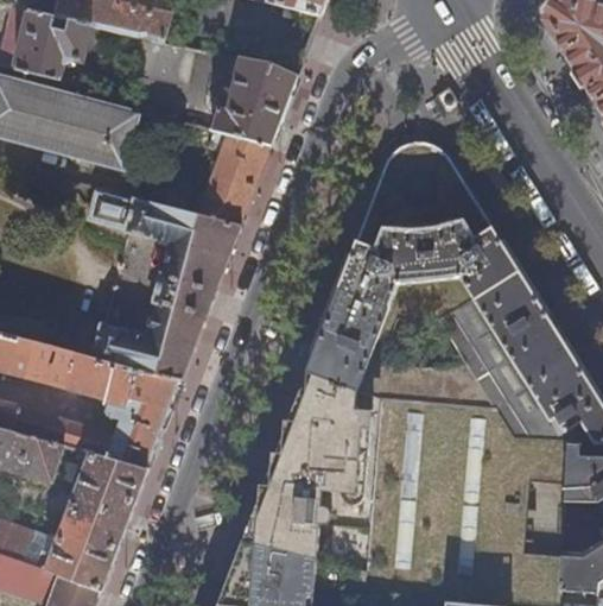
[(0,165),(95,187),(196,213),(240,225),(268,141),(297,76),(319,12),(323,0),(0,0),(0,165)]
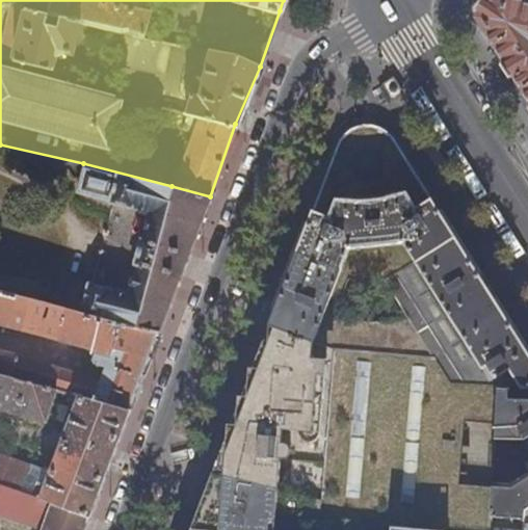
[(527,2),(516,0),(484,0),(473,16),(527,102),(527,2)]
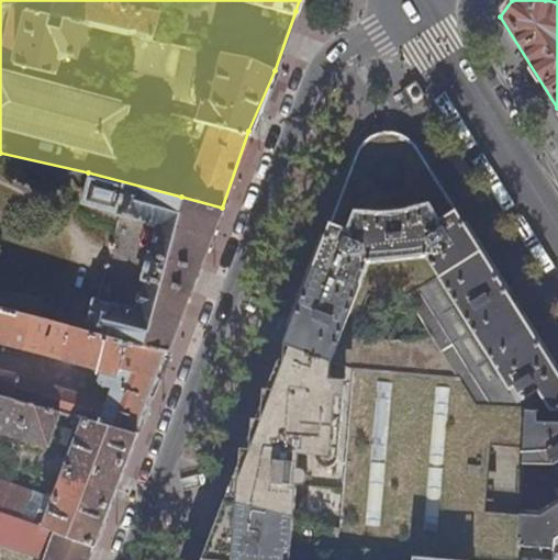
[(376,132),(371,134),(365,137),(360,142),(357,148),(283,342),(327,360),(347,366),(349,364),(380,372),(477,406),(523,409),(534,410),(557,411),(557,372),(417,149),(410,138),(403,134),(395,132),(388,131),(376,132)]
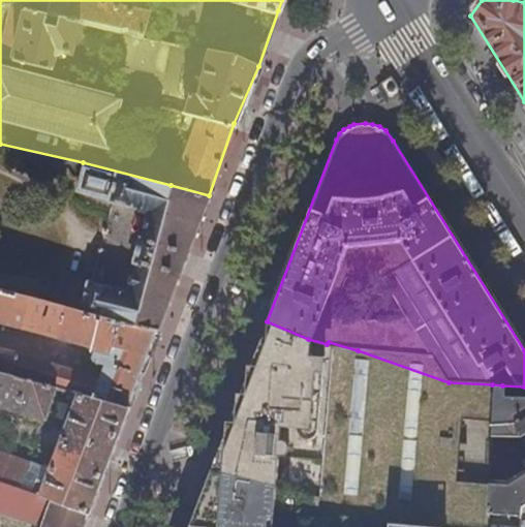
[(36,150),(26,148),(23,157),(32,163),(36,150)]
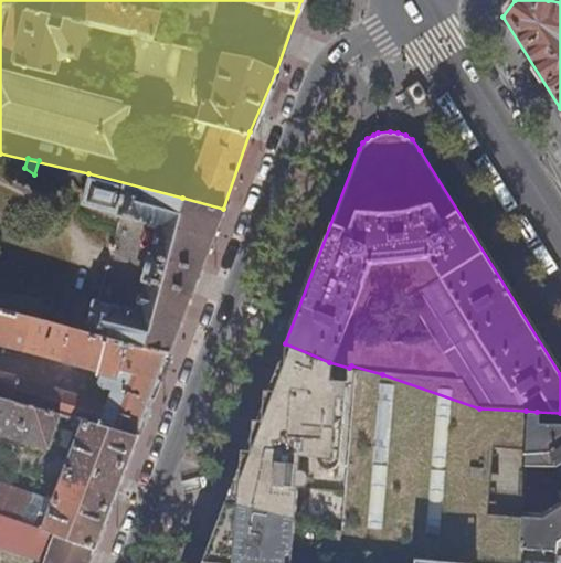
[(93,300),(85,330),(169,352),(224,209),(223,209),(182,198),(88,173),(82,203),(116,212),(116,213),(160,224),(151,253),(148,252),(140,278),(145,279),(136,311),(93,300)]
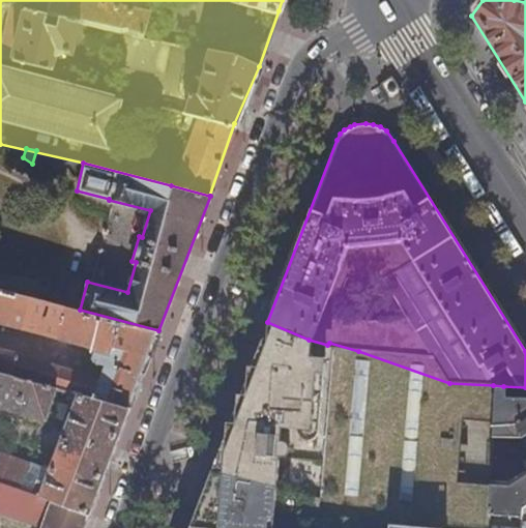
[(80,310),(0,288),(0,321),(94,349),(91,356),(94,362),(105,364),(99,381),(52,364),(0,349),(0,372),(55,388),(77,394),(127,409),(158,330),(80,310)]
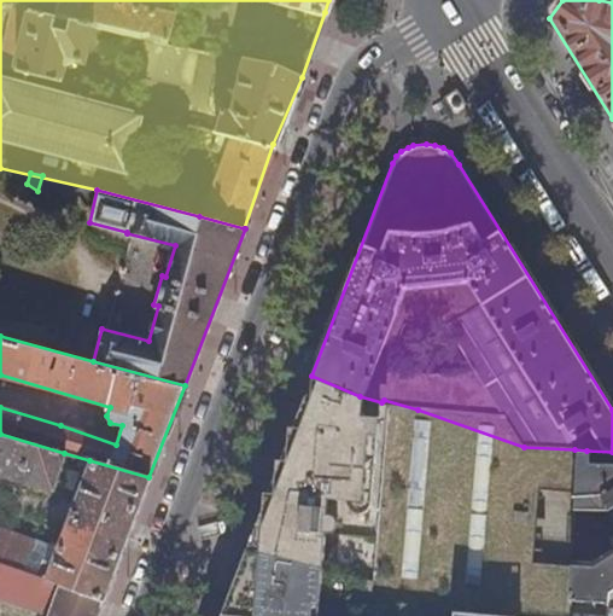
[(304,394),(246,548),(372,577),(367,602),(517,615),(566,615),(567,599),(568,562),(530,561),(533,488),(572,490),(574,449),(524,447),(418,410),(384,400),(381,402),(360,396),(311,376),(311,391),(305,393),(304,394)]
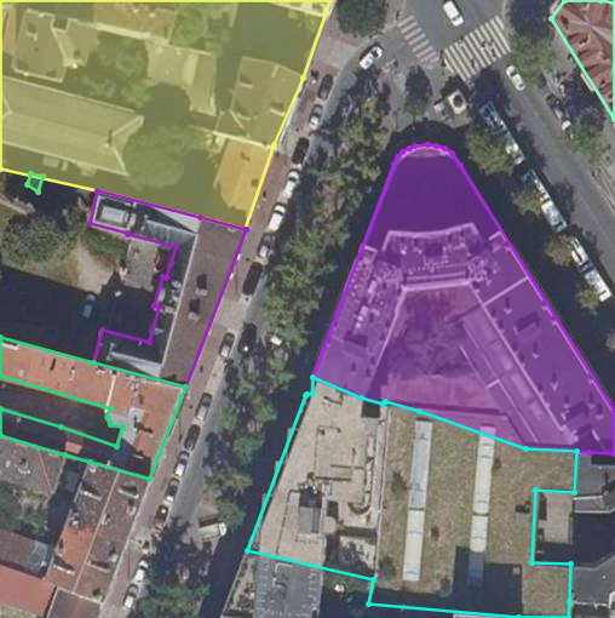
[(0,476),(51,492),(64,455),(0,435),(0,476)]
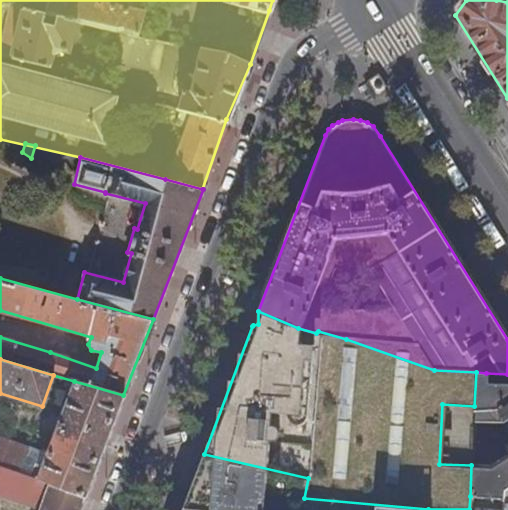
[(471,465),(470,496),(502,498),(503,497),(504,487),(507,485),(507,385),(486,384),(486,373),(476,372),(474,406),(474,421),(503,421),(507,418),(507,440),(502,444),(506,452),(488,463),(472,462),(471,465)]
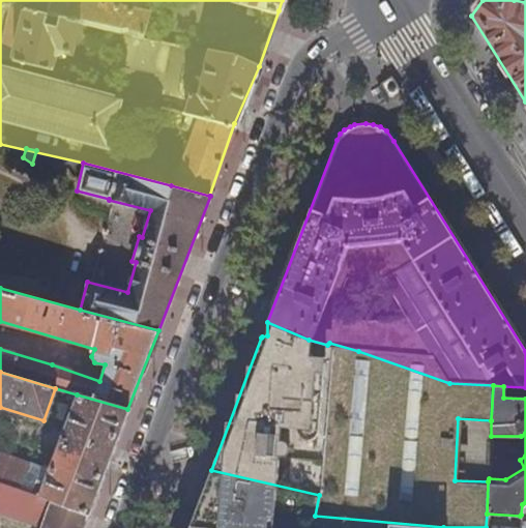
[(0,480),(88,514),(127,409),(77,394),(44,477),(39,467),(0,452),(0,480)]
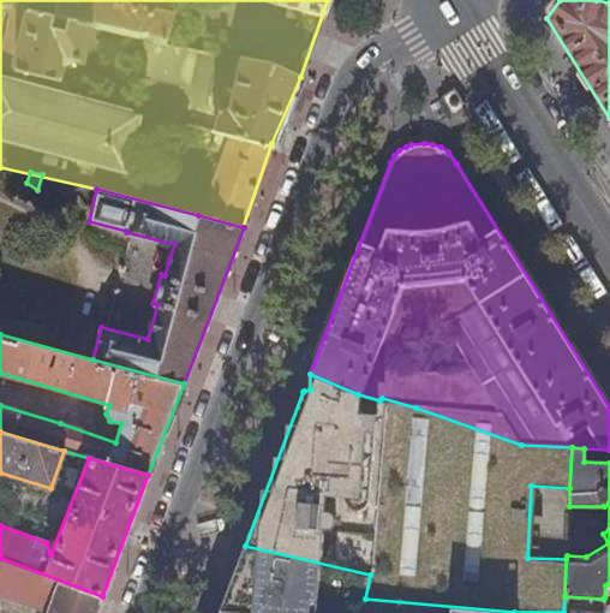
[(501,612),(358,600),(365,576),(244,548),(219,612),(501,612)]
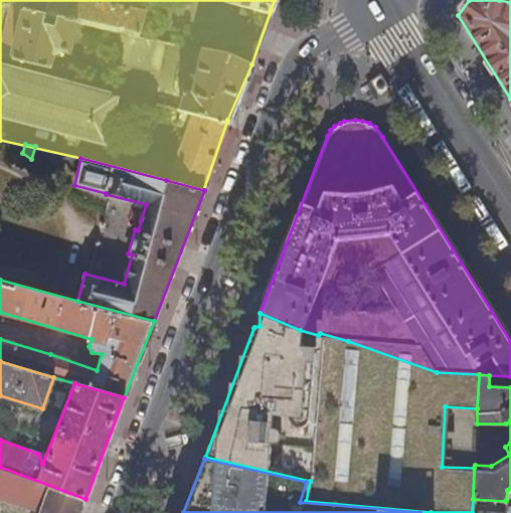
[(0,512),(79,512),(86,499),(0,467),(0,512)]
